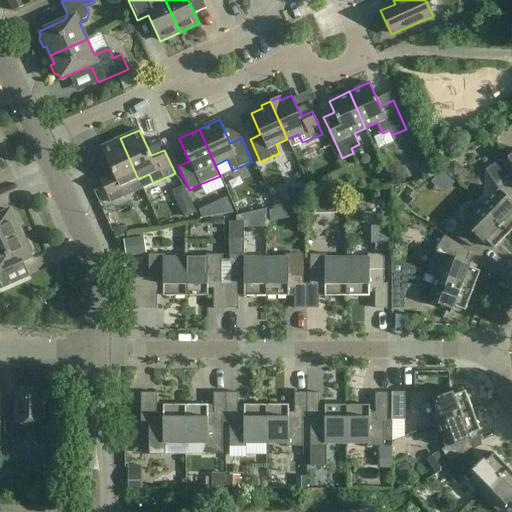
[(138,179),(120,138),(101,147),(113,173),(100,179),(110,202),(131,193),(127,184),(138,179)]
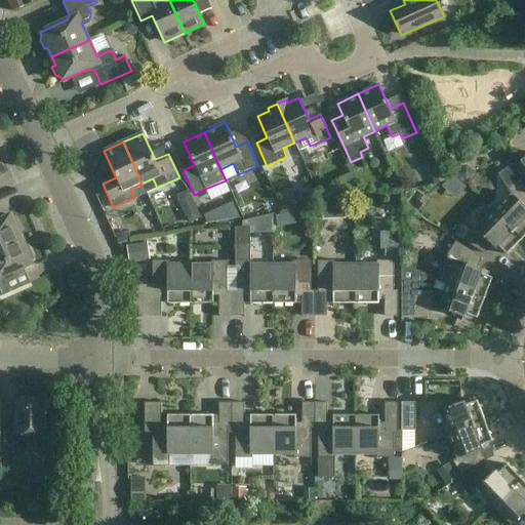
[(524,157),(515,164),(524,178),(524,157)]
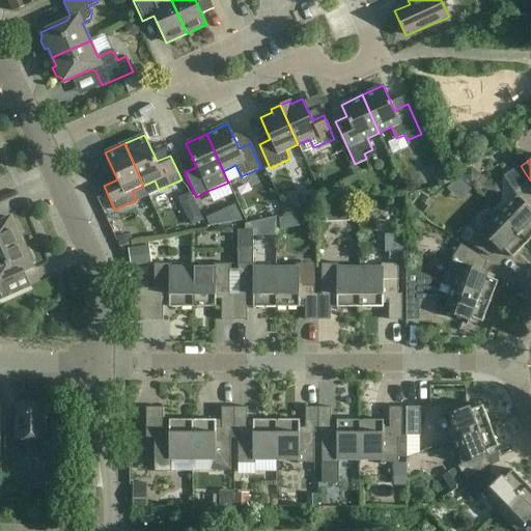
[(516,196),(499,215),(528,242),(530,239),(530,188),(527,183),(516,167),(502,176),(516,196)]
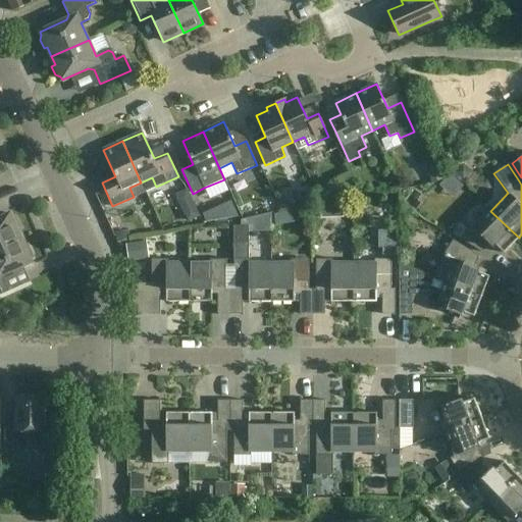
[(177,188),(163,190),(168,219),(198,214),(196,199),(180,202),(177,188)]
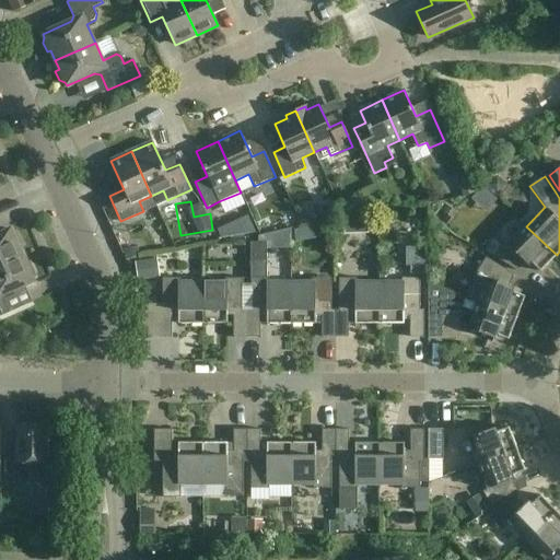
[(245,205),(233,206),(235,224),(247,222),(245,205)]
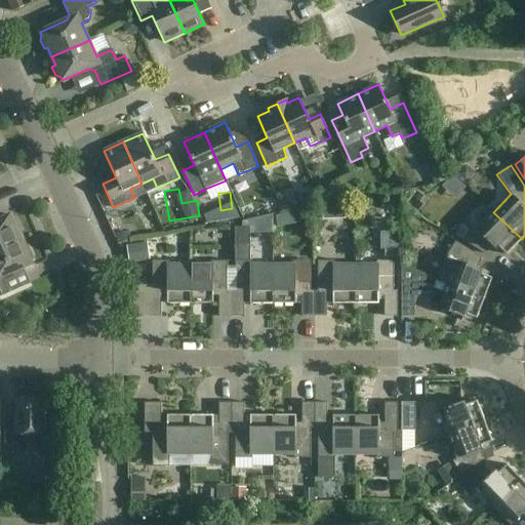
[(325,204),(325,225),(339,225),(340,205),(325,204)]
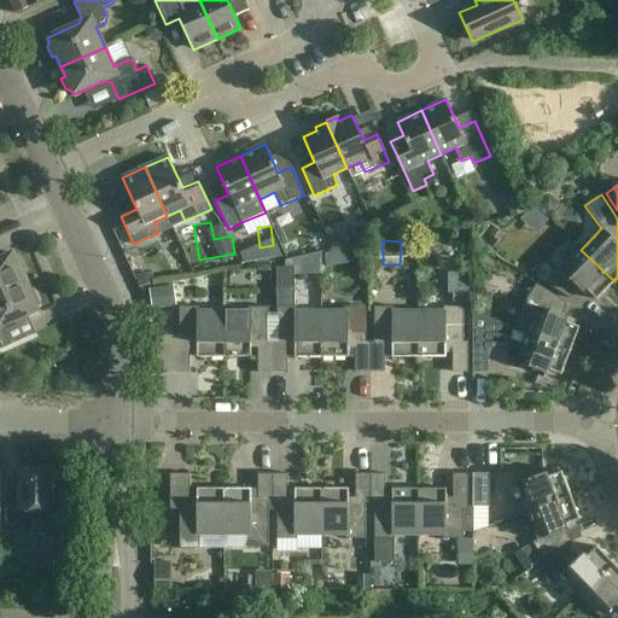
[(596,301),(614,281),(581,250),(560,270),(555,268),(546,284),(570,299),(578,289),(589,299),(593,296),(596,301)]
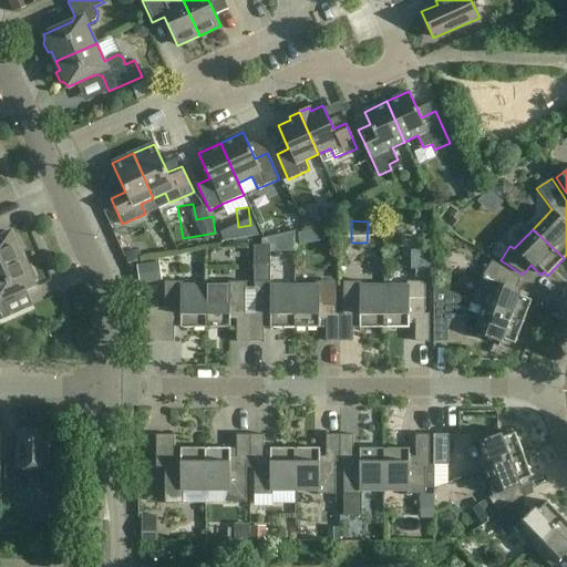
[(0,268),(22,258),(18,249),(21,247),(18,238),(12,236),(11,233),(0,237),(0,268)]
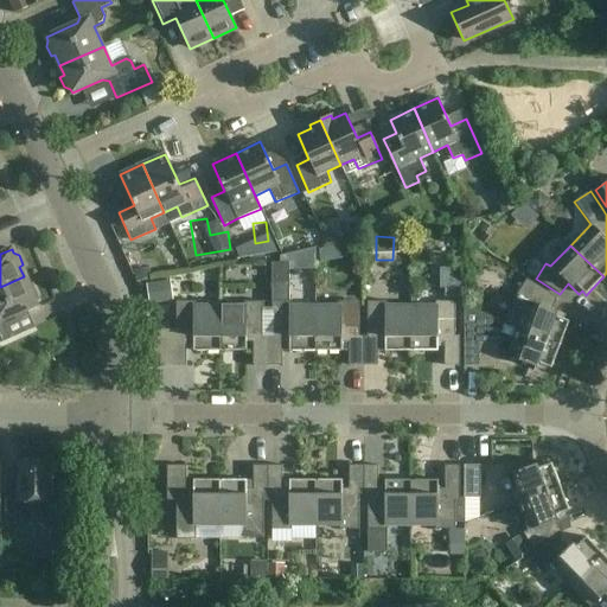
[(0,343),(11,339),(4,325),(6,319),(37,305),(34,301),(37,295),(33,286),(29,287),(24,276),(0,287),(0,343)]
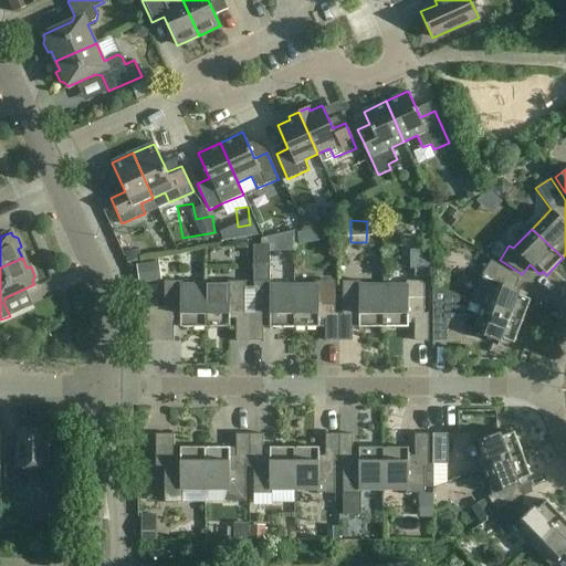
[(471,302),(522,322),(531,300),(525,297),(527,294),(514,290),(519,278),(491,260),(481,275),(471,302)]
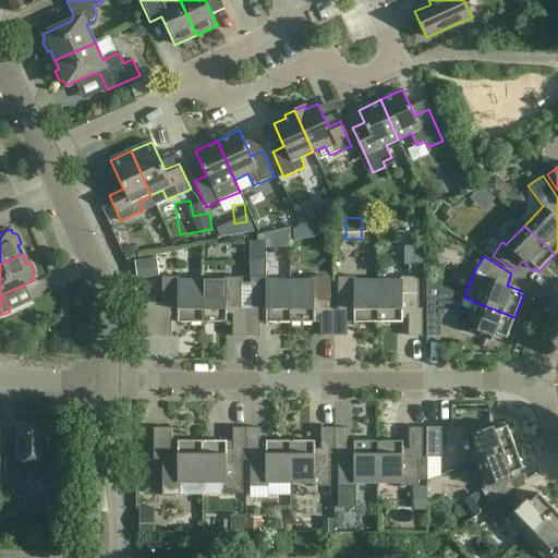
[(159,257),(140,258),(141,277),(160,276),(159,257)]
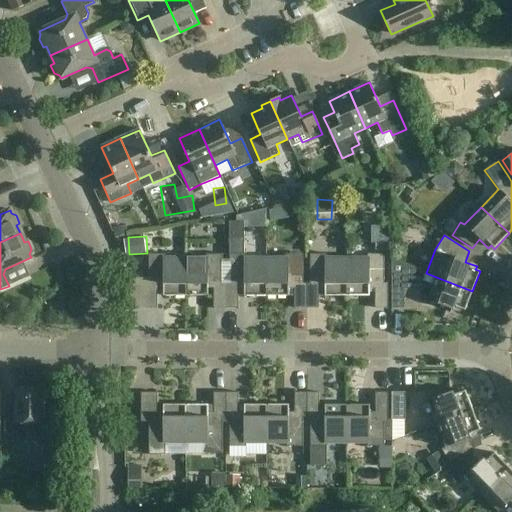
[(229,283),(226,283),(226,308),(238,308),(238,289),(244,289),(244,296),(266,296),(266,258),(246,258),(246,254),(244,254),(244,236),(229,236),(229,254),(229,283)]
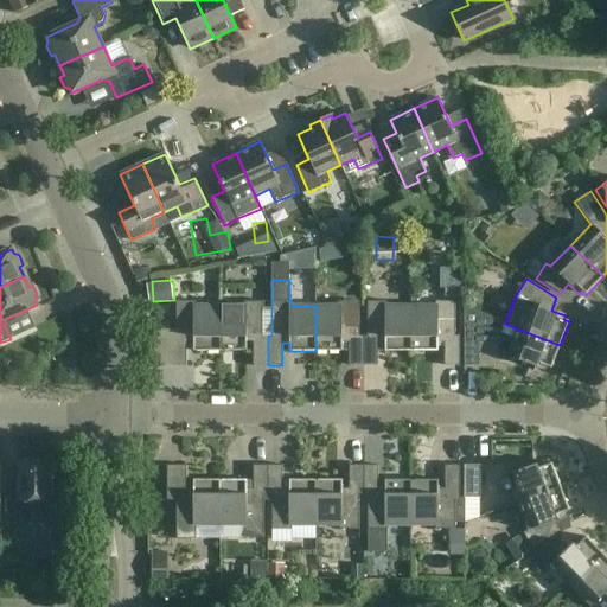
[(193,351),(219,351),(219,306),(196,306),(196,301),(176,301),(176,336),(172,336),(172,365),(186,365),(186,343),(193,343),(193,351)]
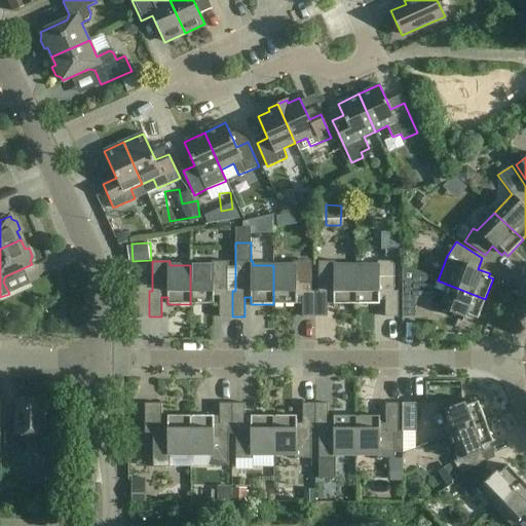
[(212,265),(190,265),(190,304),(214,304),(214,297),(219,297),(219,316),(232,316),(232,291),(228,291),(228,261),(212,261),(212,265)]
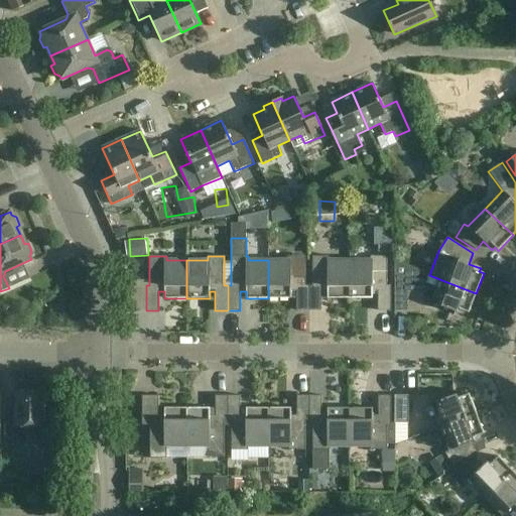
[(288,260),(268,260),(268,298),(290,298),(290,291),(296,291),(296,310),(308,310),(308,285),(305,285),(305,256),(288,256),(288,260)]
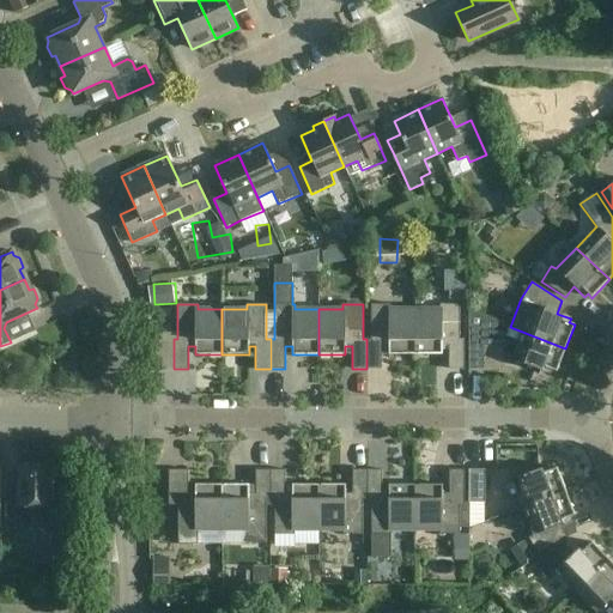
[(389,354),(416,354),(416,309),(390,309),(390,304),(371,304),(371,339),(366,339),(366,369),(382,369),(382,346),(389,346),(389,354)]
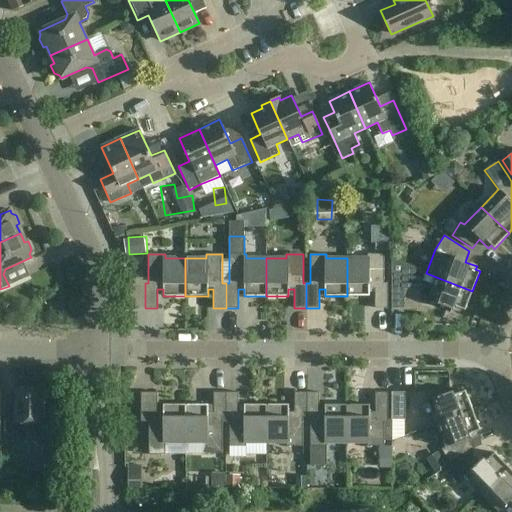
[(367,258),(347,258),(347,296),(369,296),(369,289),(375,289),(375,309),(388,309),(388,283),(384,283),(384,254),(367,254),(367,258)]
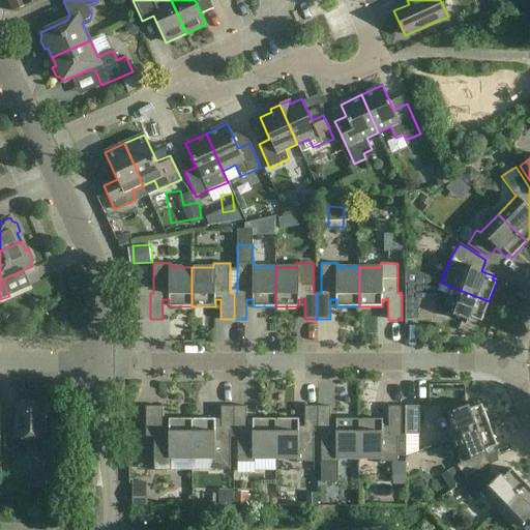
[(405,269),(405,282),(405,319),(418,319),(418,300),(439,300),(441,295),(448,295),(443,311),(475,323),(476,320),(481,322),(489,301),(441,283),(405,269)]
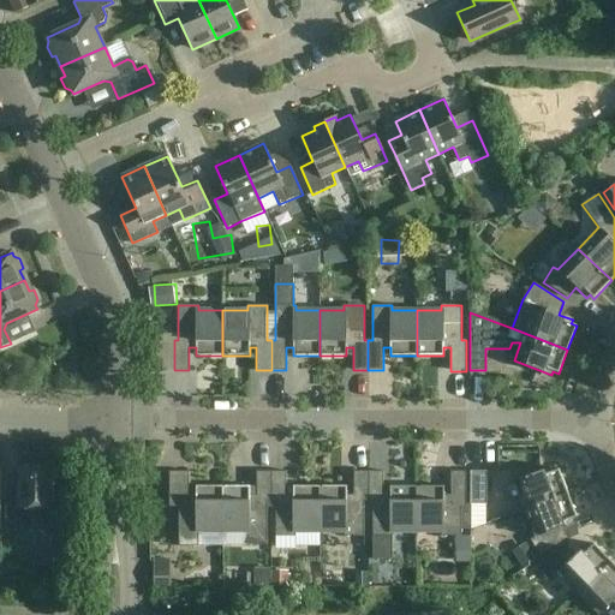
[(263,465),(280,464),(280,446),(262,447),(263,465)]
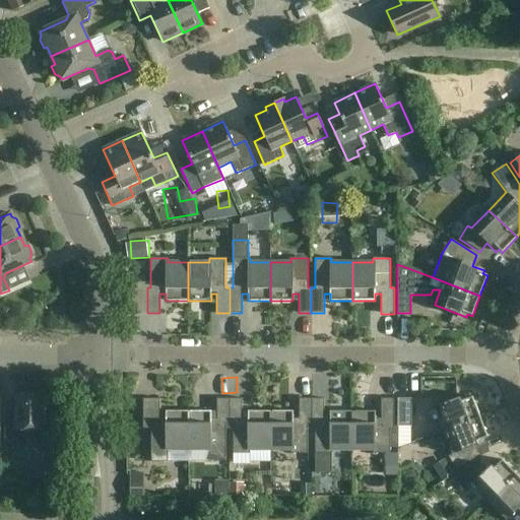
[(44,430),(44,395),(16,395),(16,415),(4,415),(4,449),(27,449),(27,430),(44,430)]
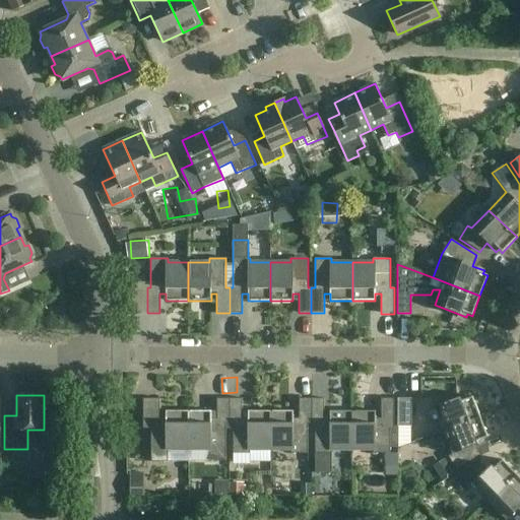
[(435,407),(435,409),(430,411),(427,416),(430,424),(435,426),(441,424),(443,431),(479,416),(472,397),(467,398),(466,395),(435,407)]
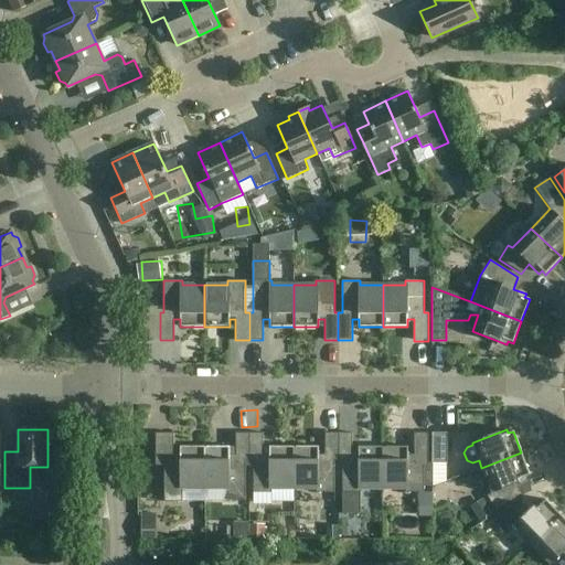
[(204,489),(204,447),(180,447),(180,455),(173,455),(173,433),(156,434),(156,466),(163,466),(163,502),(182,502),(182,489),(204,489)]
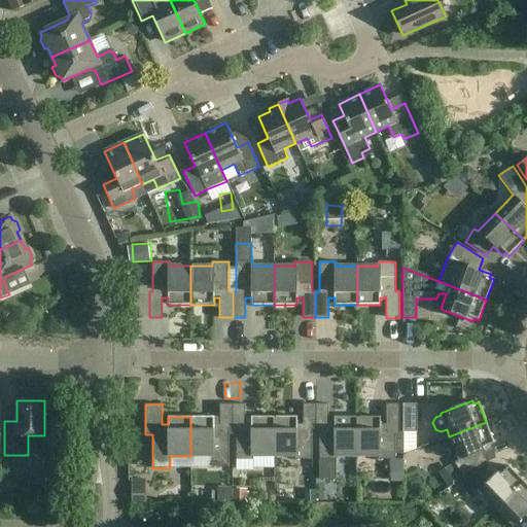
[(229,430),(233,430),(233,403),(219,403),(219,424),(214,424),(214,417),(190,417),(190,456),(212,456),(212,466),(229,466),(229,430)]
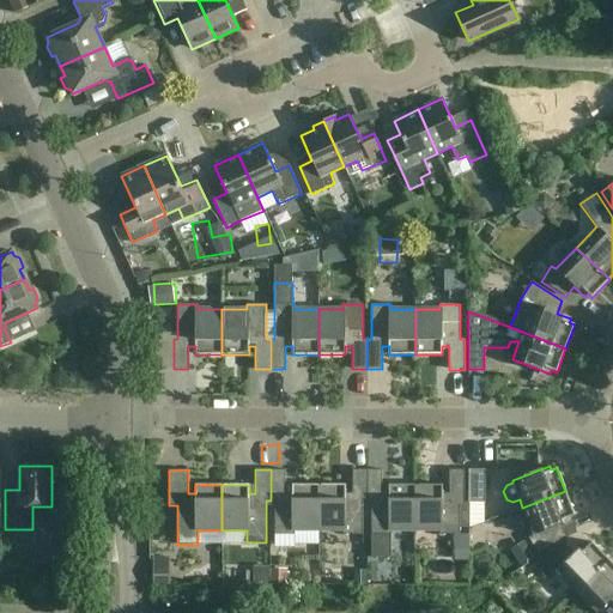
[(319,530),(319,485),(292,485),(292,493),(285,493),(285,469),(271,469),(271,501),(274,501),(274,535),(295,535),(295,530),(319,530)]
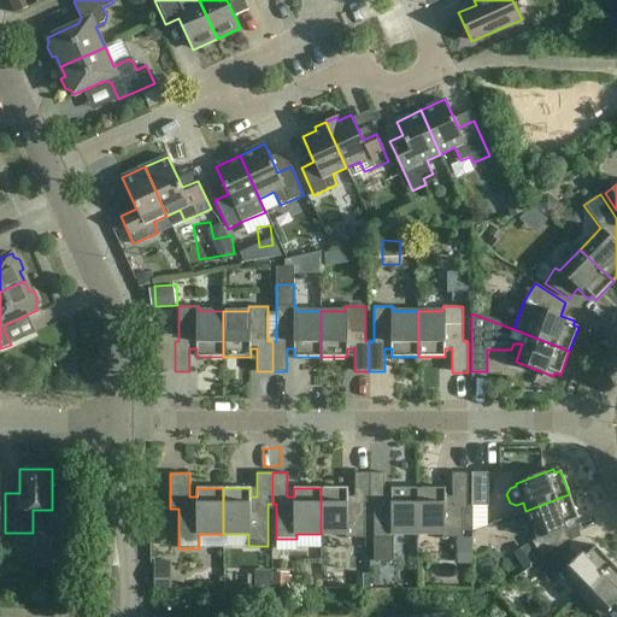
[(418,488),(418,534),(442,534),(442,539),(463,539),(463,510),(466,510),(468,472),(452,472),(452,497),(445,497),(445,488),(418,488)]
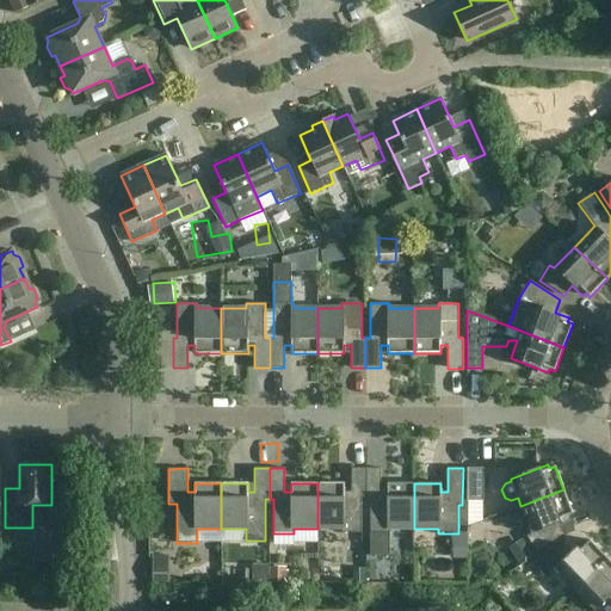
[(467,501),(468,501),(468,525),(480,522),(480,501),(483,501),(483,469),(468,468),(467,501)]
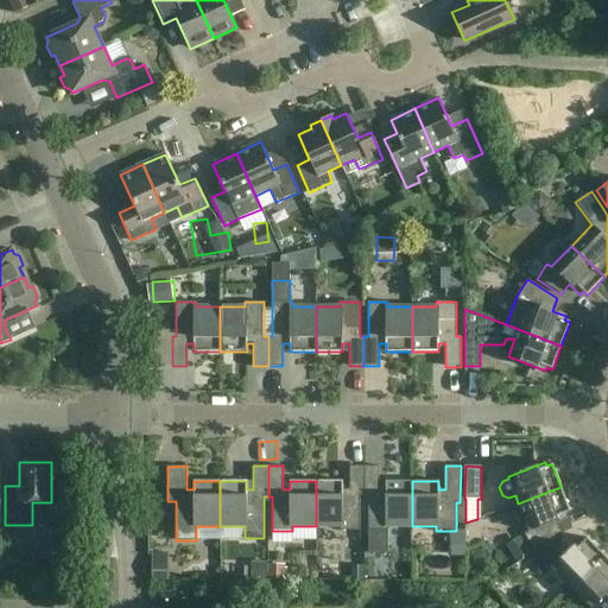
[(360,496),(363,496),(365,467),(349,467),(349,489),(342,489),(342,481),(316,481),(316,526),(340,526),(340,531),(360,531),(360,496)]
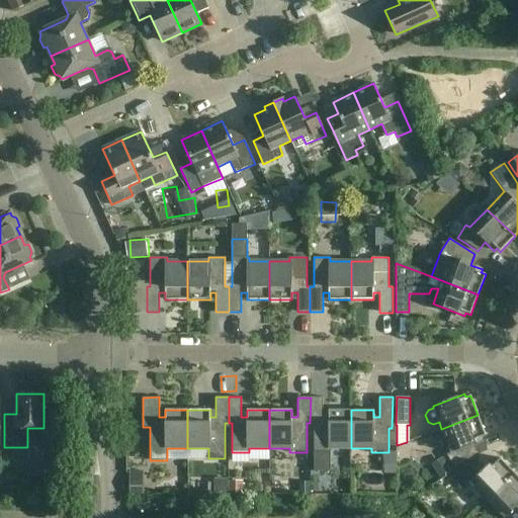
[(351,448),(351,410),(328,410),(328,417),(323,417),(323,398),(311,398),(310,423),(314,423),(314,452),(314,470),(330,470),(330,448),(351,448)]
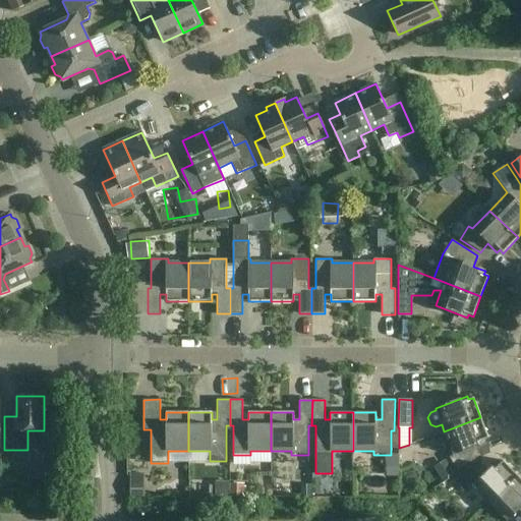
[(488,438),(480,417),(444,431),(453,455),(449,457),(457,471),(477,458),(482,457),(478,446),(485,443),(483,440),(488,438)]
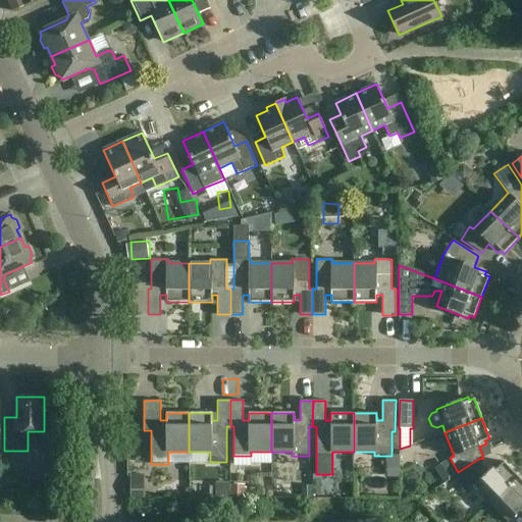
[(490,505),(519,477),(504,462),(501,465),(498,462),(488,471),(480,463),(455,479),(464,492),(473,486),(490,505)]
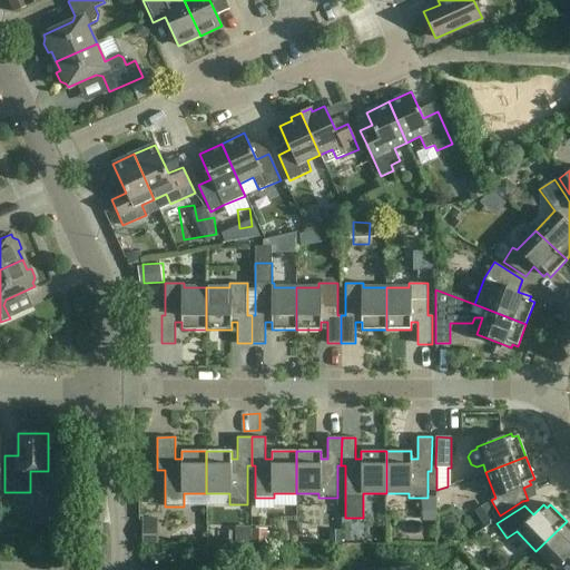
[(569,569),(569,524),(567,521),(536,551),(554,569),(569,569)]
